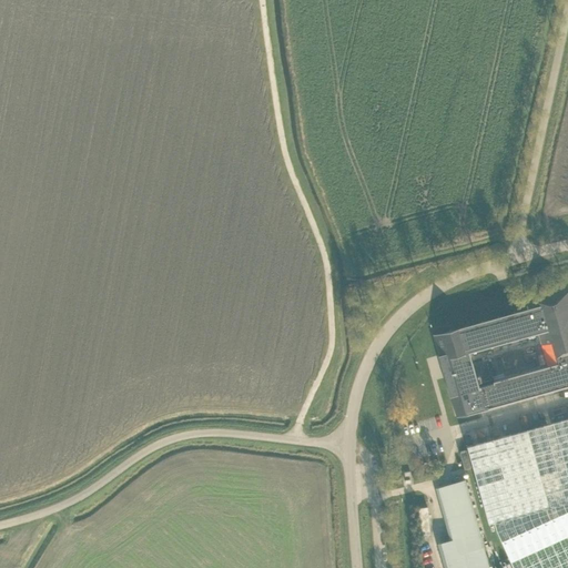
[(567,288),(529,300),(541,344),(474,363),(473,359),(474,359),(474,358),(470,359),(467,358),(466,358),(463,350),(442,355),(452,392),(455,402),(456,405),(458,413),(567,383),(567,288)]
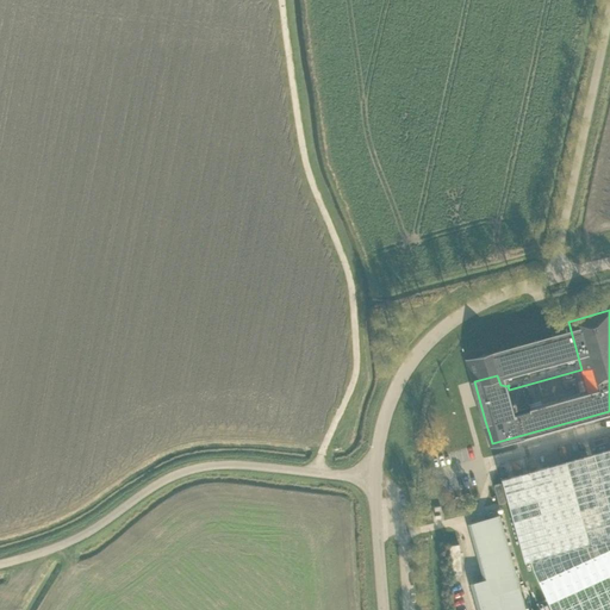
[(435,377),(434,392),(448,393),(448,377),(435,377)]
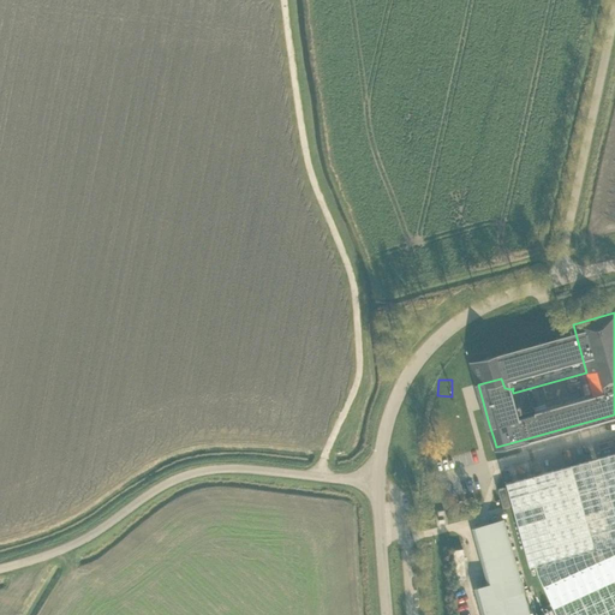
[(442,407),(441,407),(441,423),(453,424),(453,401),(442,401),(442,407)]
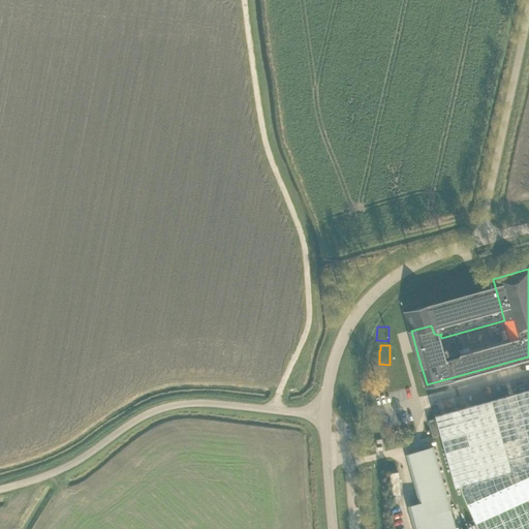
[(528,528),(528,389),(435,415),(455,488),(460,486),(463,494),(477,528),(528,528)]
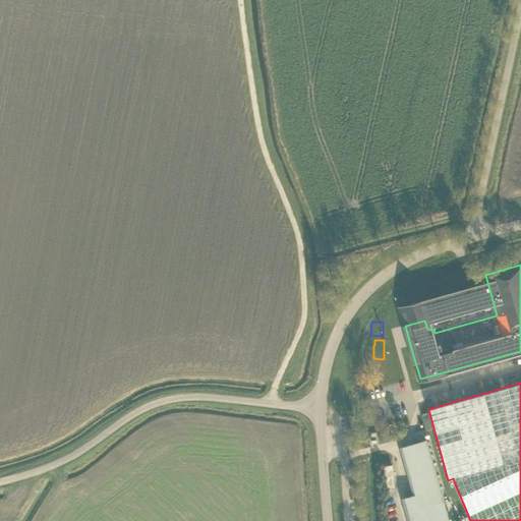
[(402,447),(415,495),(403,498),(409,520),(449,520),(426,441),(402,447)]
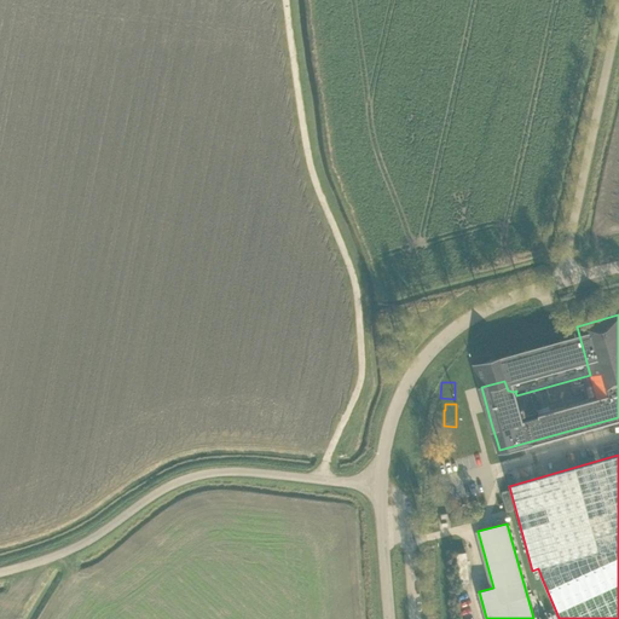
[(460,583),(470,583),(468,551),(458,553),(460,583)]
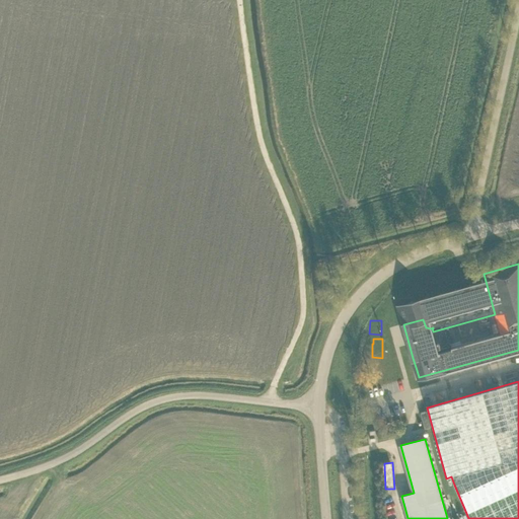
[(387,492),(388,518),(396,518),(395,492),(387,492)]
